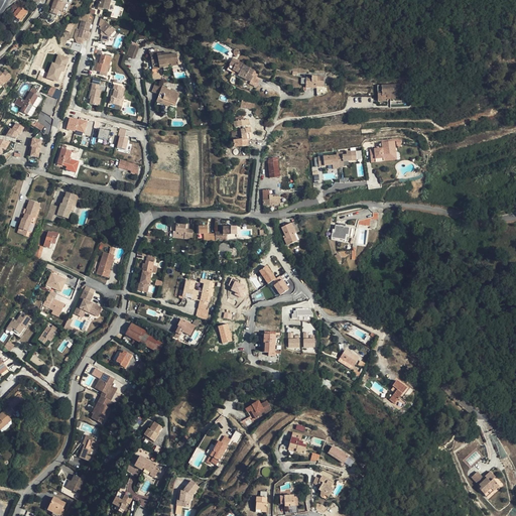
[(100,1),(98,7),(109,10),(111,0),(110,0),(101,0),(101,1),(100,1)]
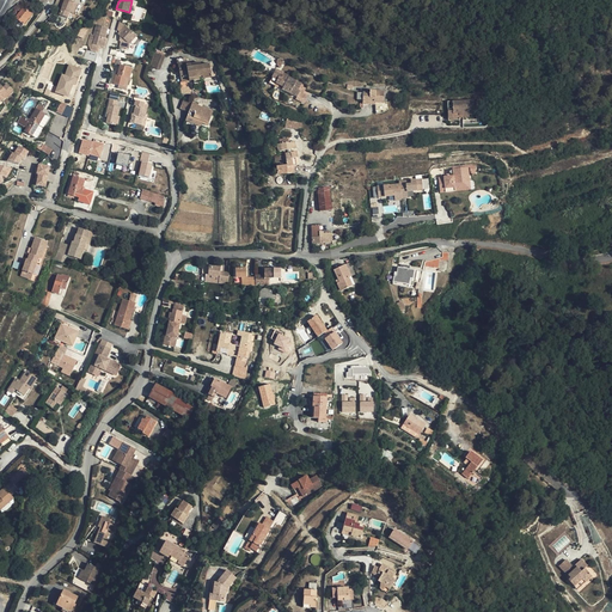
[(67,1),(60,17),(66,20),(68,14),(73,16),(74,17),(79,7),(67,1)]
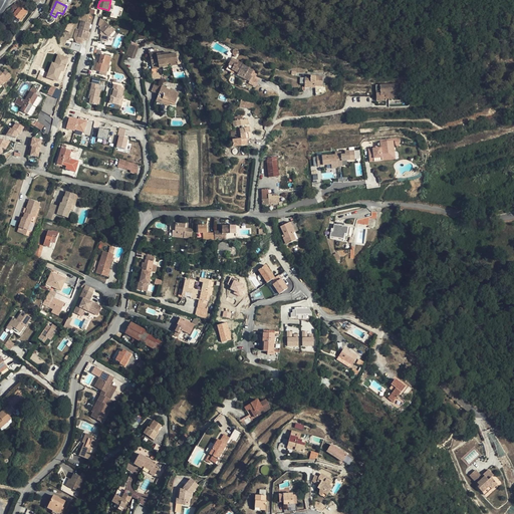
[(27,11),(20,6),(11,16),(19,21),(27,11)]
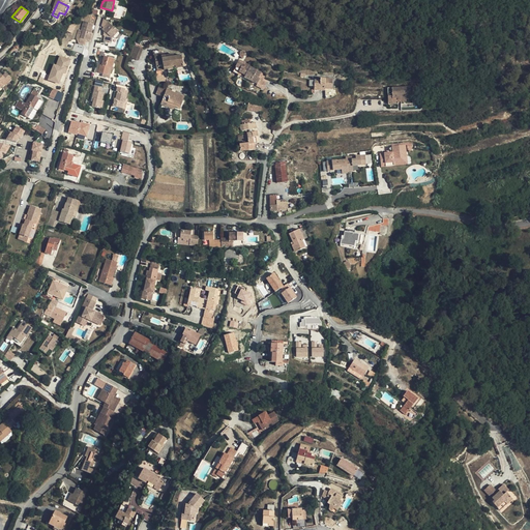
[(81,38),(80,43),(84,45),(85,40),(90,41),(92,34),(91,33),(94,25),(84,22),(81,30),(83,31),(81,38)]
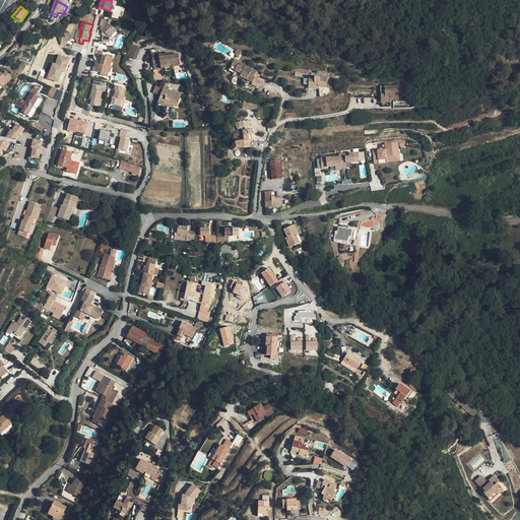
[(116,31),(107,22),(101,28),(104,31),(102,40),(110,42),(111,37),(116,31)]
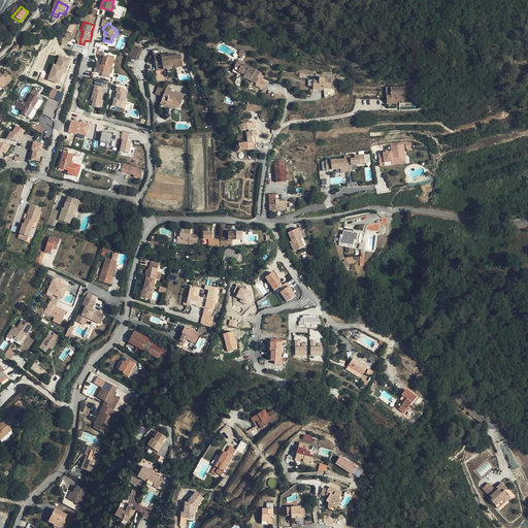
[(80,53),(83,45),(74,43),(72,51),(80,53)]
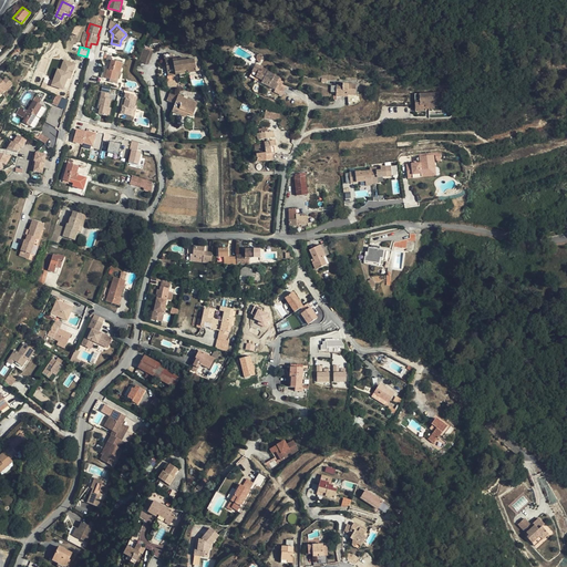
[(148,65),(153,52),(143,49),(138,61),(148,65)]
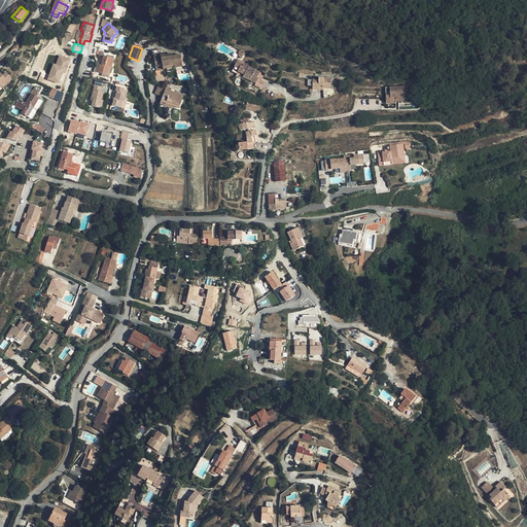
[(70,58),(59,53),(56,63),(53,62),(48,72),(53,73),(51,75),(59,78),(61,71),(60,71),(60,69),(64,71),(70,58)]
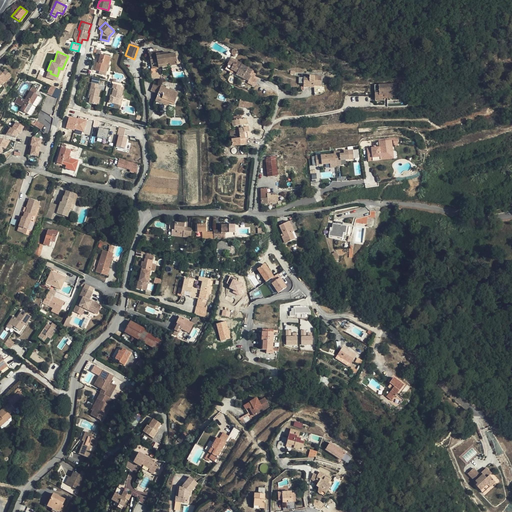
[(162,67),(177,64),(178,64),(175,52),(168,54),(168,51),(156,53),(156,51),(149,52),(152,69),(162,67)]
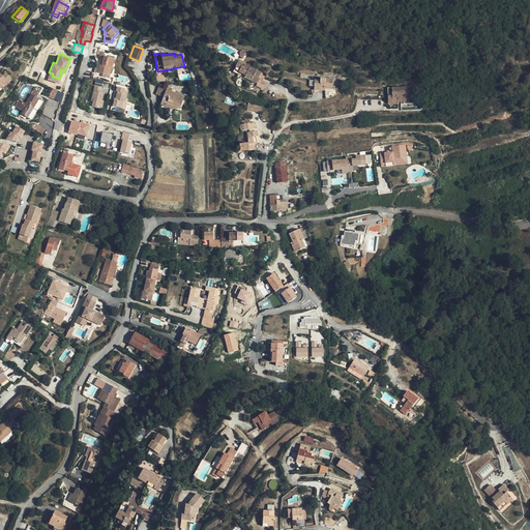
[(114,59),(105,57),(102,62),(101,62),(98,72),(104,75),(108,76),(110,67),(112,68),(114,59)]
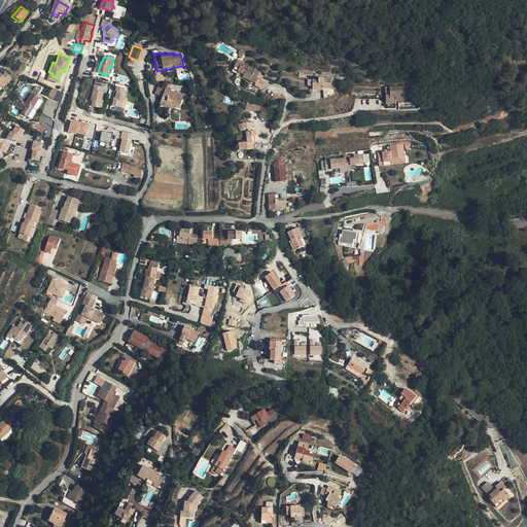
[(257,78),(259,74),(260,71),(238,60),(234,67),(239,69),(238,71),(244,74),(243,77),(256,83),(258,78),(257,78)]
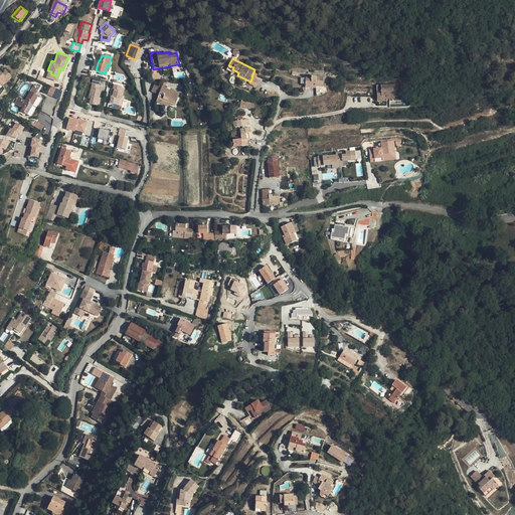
[(109,66),(107,65),(105,73),(101,72),(100,74),(106,76),(109,66)]
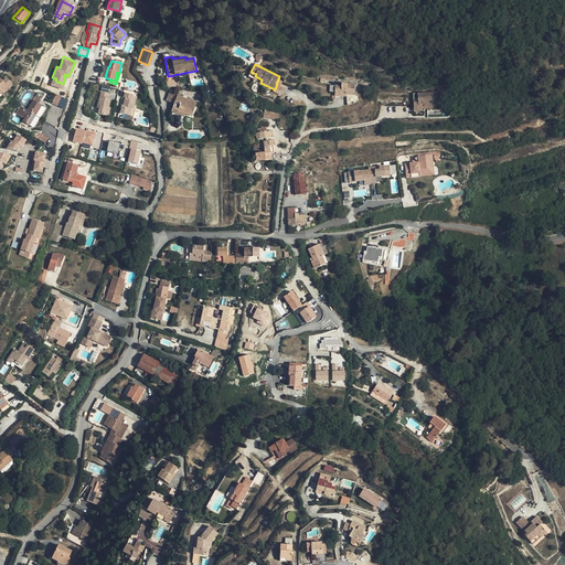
[(56,78),(52,77),(51,82),(62,86),(63,84),(55,81),(56,78)]
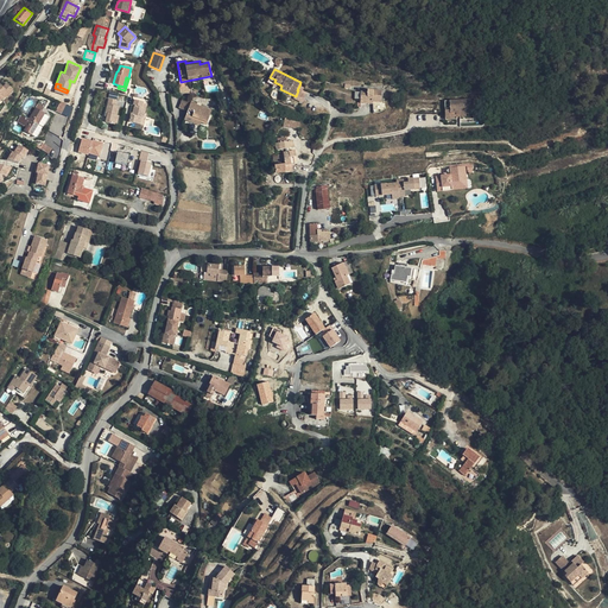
[(2,100),(13,90),(7,84),(4,87),(1,84),(0,84),(0,99),(2,100)]
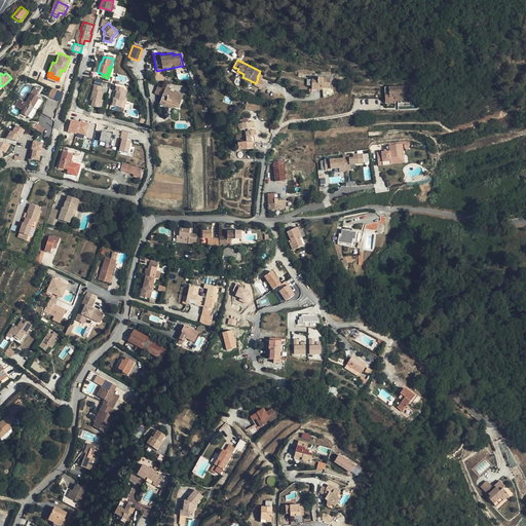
[(331,78),(318,77),(318,80),(312,80),(312,88),(323,88),(323,87),(330,87),(331,78)]
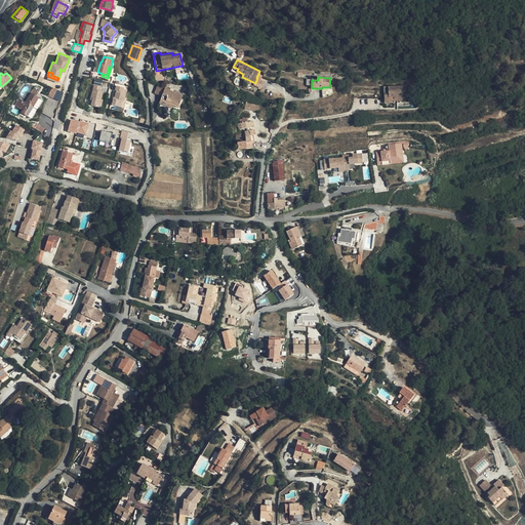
[(265,82),(260,80),(257,78),(255,83),(254,85),(261,89),(265,82)]
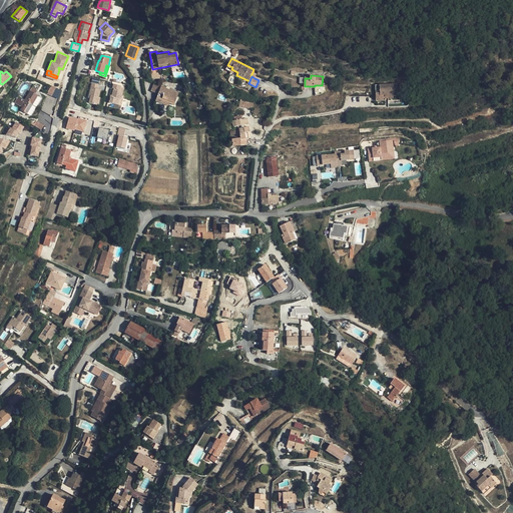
[(91,95),(89,103),(98,105),(100,98),(98,97),(100,89),(98,89),(99,85),(92,83),(89,95),(91,95)]
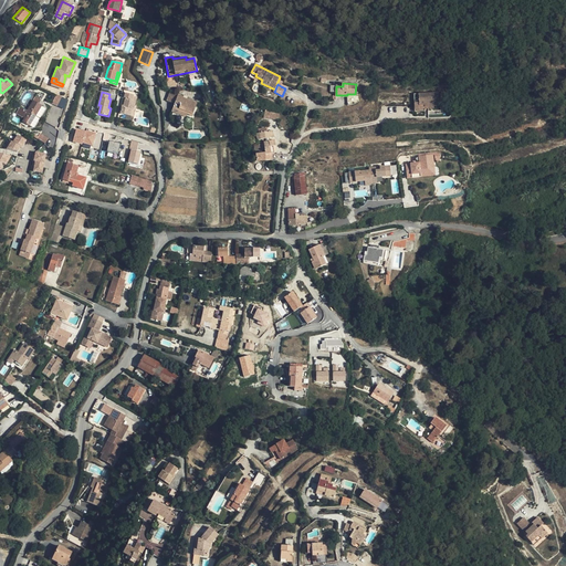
[(134,109),(136,101),(133,100),(134,95),(126,93),(125,98),(123,107),(122,107),(121,114),(130,116),(132,109),(134,109)]
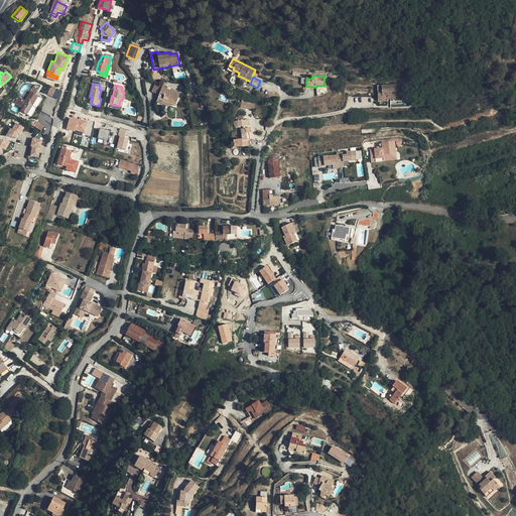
[(159,95),(162,88),(154,85),(151,92),(159,95)]
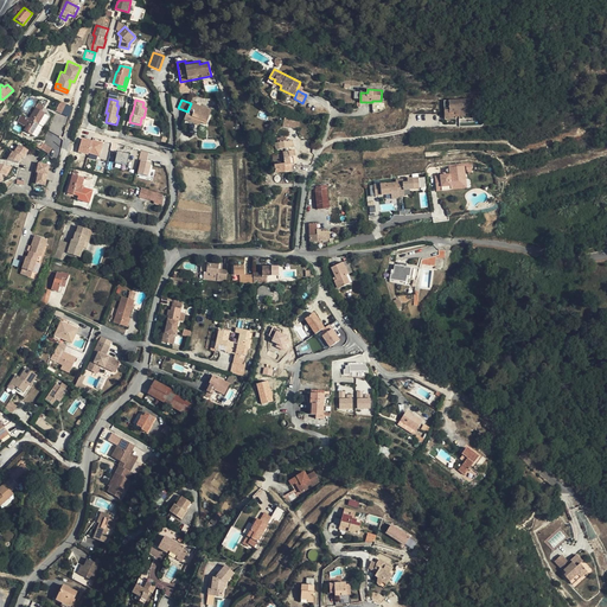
[(459,117),(459,119),(471,117),(471,103),(471,100),(445,101),(445,117),(459,117)]
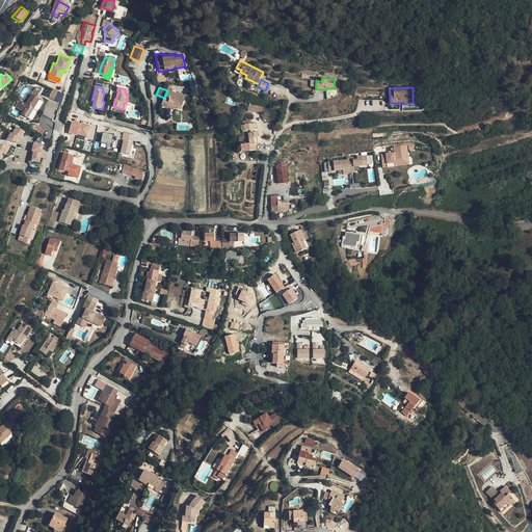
[(57,90),(53,88),(49,97),(54,99),(57,90)]
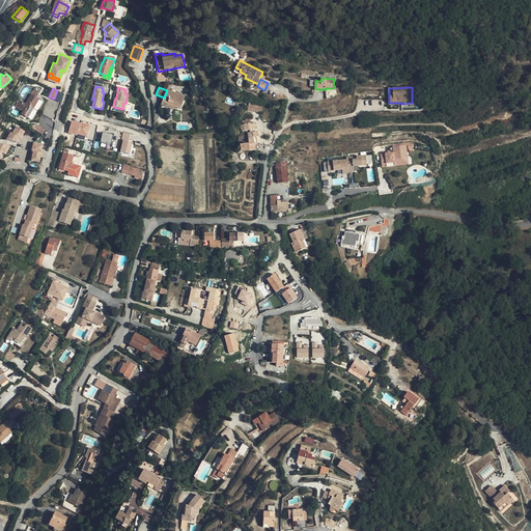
[(164,98),(162,102),(172,106),(175,108),(180,109),(185,96),(167,89),(167,90),(164,98)]
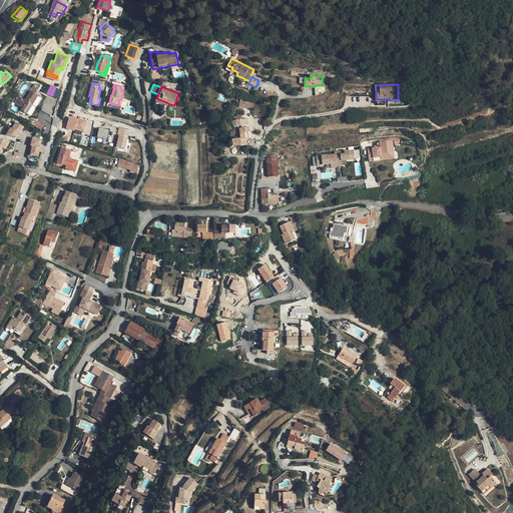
[(399,87),(398,87),(398,99),(388,100),(400,100),(399,87)]
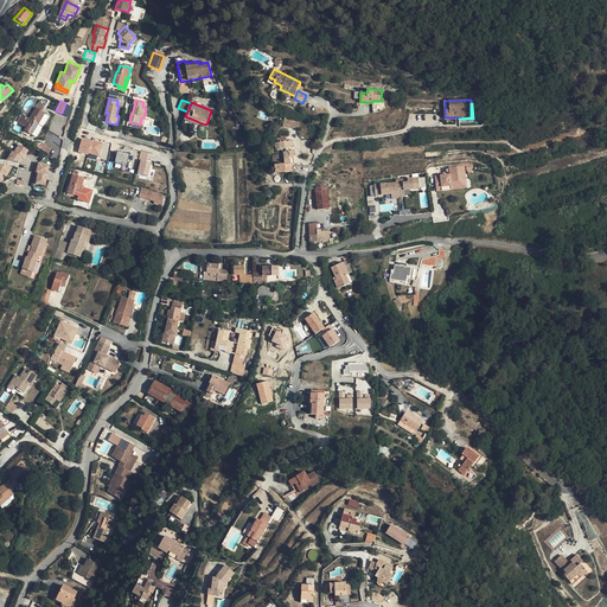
[(31,119),(38,123),(45,113),(36,107),(29,117),(31,119)]
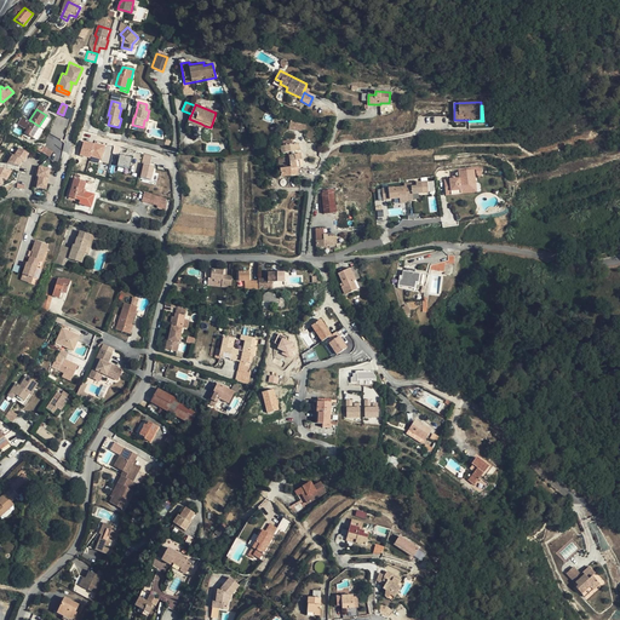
[(39,126),(32,121),(24,132),(33,137),(39,126)]
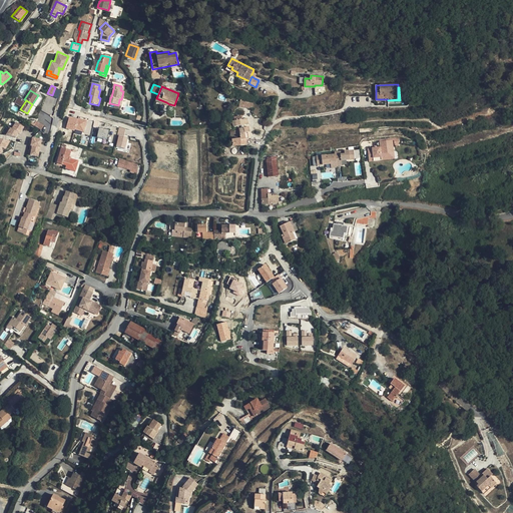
[(253,103),(240,100),(239,106),(252,109),(253,103)]
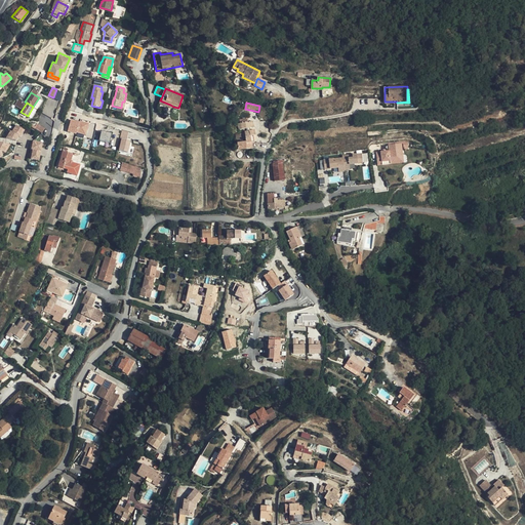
[(240,119),(240,124),(242,130),(247,129),(247,131),(245,131),(245,134),(246,142),(246,149),(252,149),(252,142),(254,142),(253,135),(255,135),(254,130),(250,131),(249,128),(251,128),(249,122),(248,117),(240,119)]
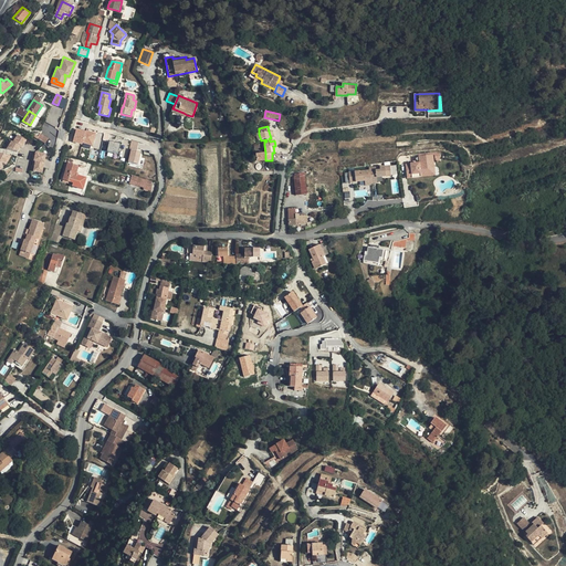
[(40,134),(37,138),(45,143),(48,138),(40,134)]
